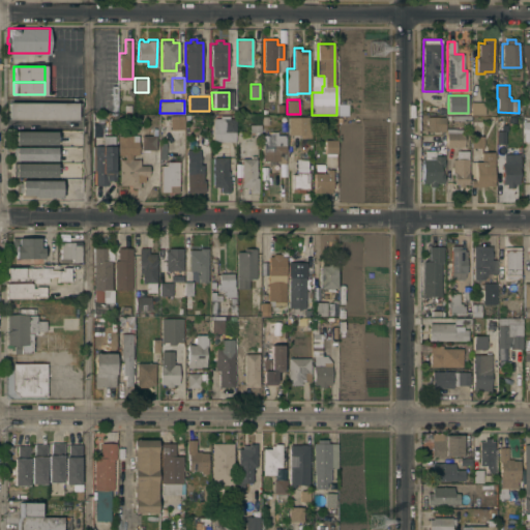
[(8,101),(78,101),(78,119),(8,118),(8,101)]
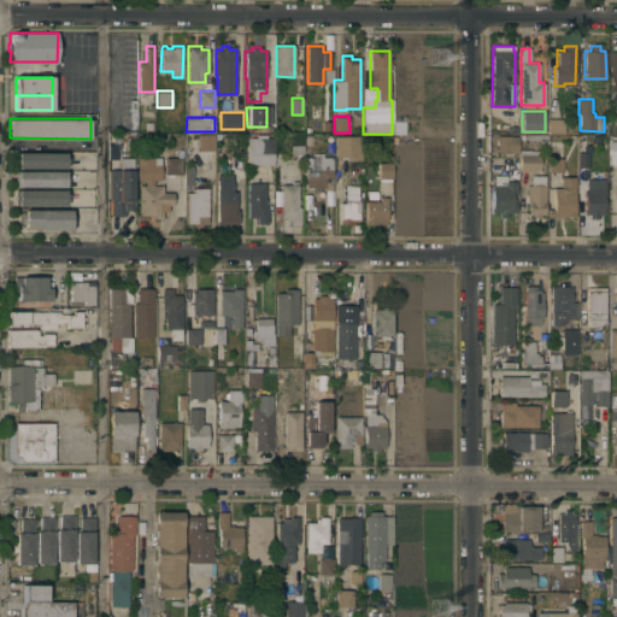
[(564,118),(564,133),(548,133),(548,118),(564,118)]
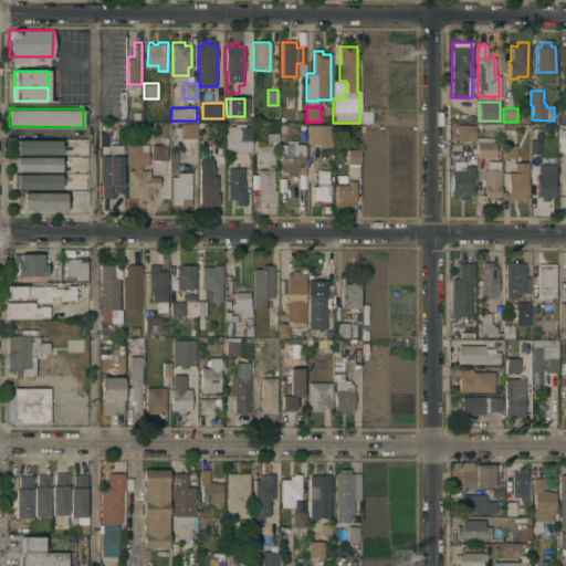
[(197,123),(197,137),(181,137),(181,128),(180,123),(197,123)]
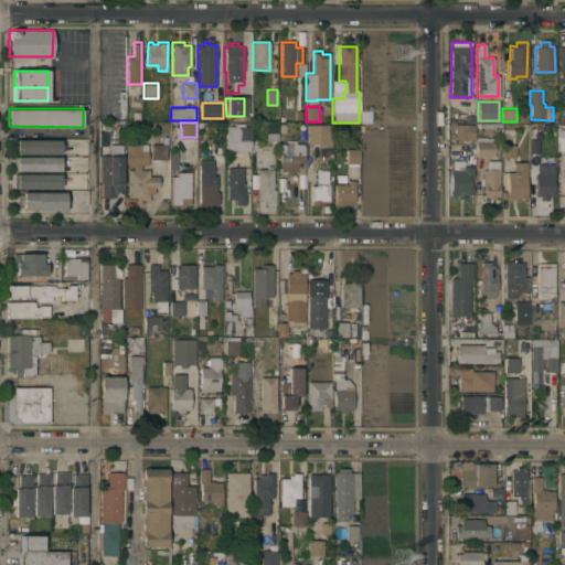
[(234,126),(234,124),(244,124),(244,126),(252,126),(251,150),(228,150),(228,126),(234,126)]
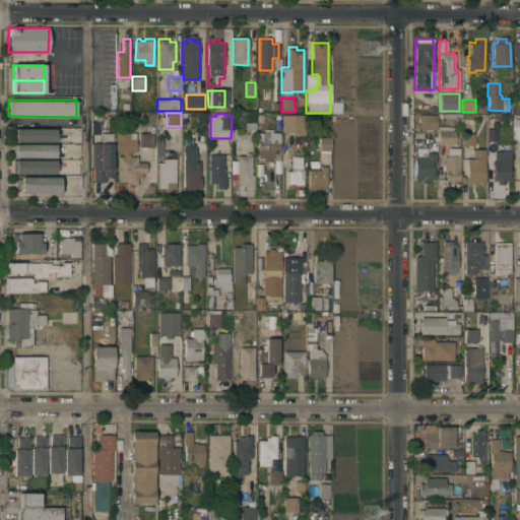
[(437,114),(437,128),(416,128),(416,123),(418,123),(418,114),(437,114)]
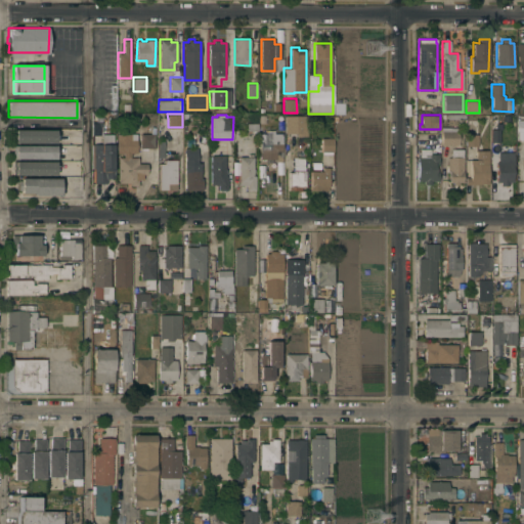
[(285,116),(306,116),(306,135),(297,136),(297,133),(286,133),(285,116)]
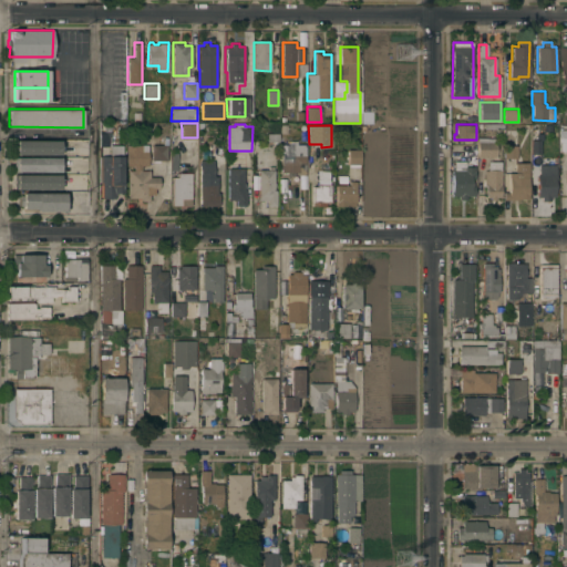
[(109,133),(98,133),(98,152),(109,152),(109,133)]
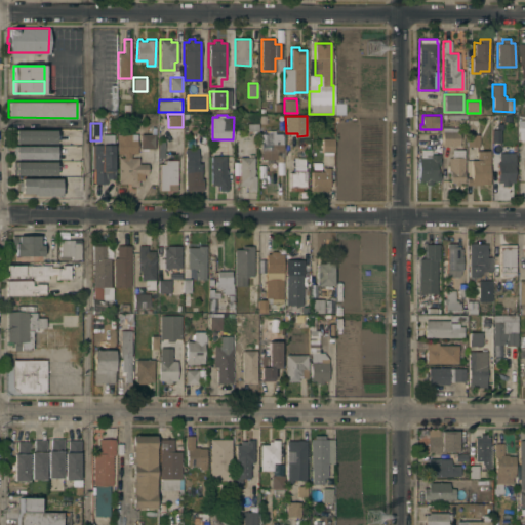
[(442,127),(457,127),(457,133),(459,133),(459,145),(442,145),(442,127)]
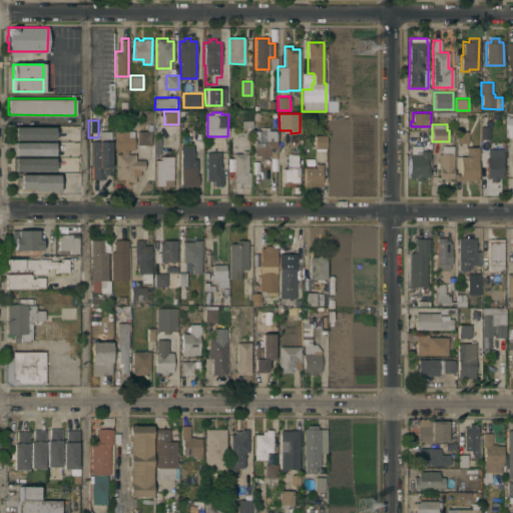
[(481,126),(489,126),(489,138),(481,138),(481,126)]
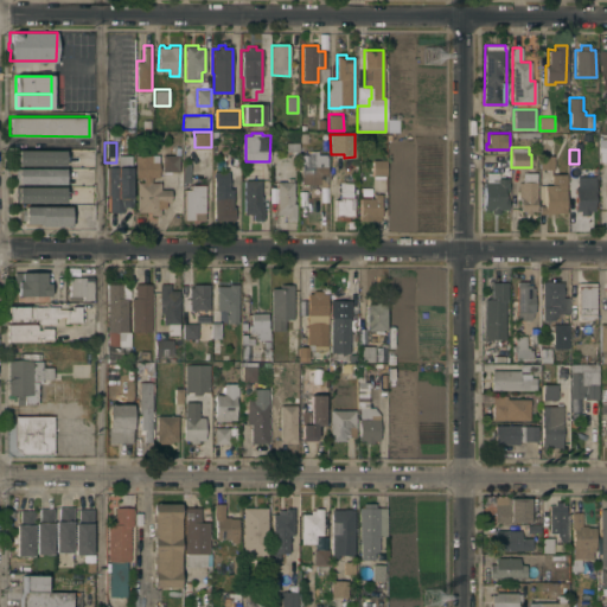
[(63,152),(63,166),(16,166),(14,166),(14,151),(18,151),(63,152)]
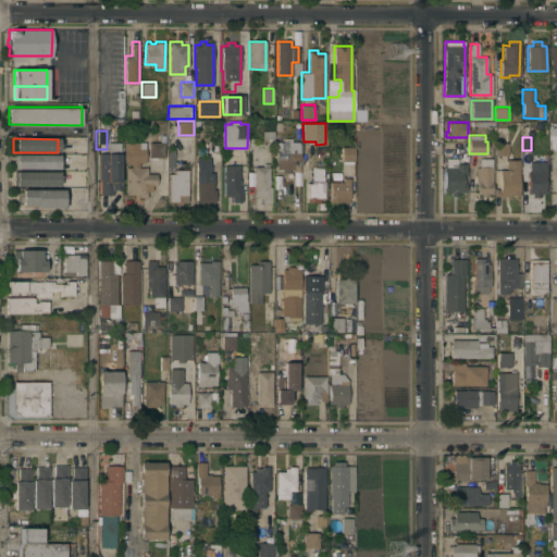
[(276,141),(284,141),(284,138),(291,138),(291,141),(300,141),(299,173),(293,173),(293,171),(277,171),(277,169),(275,169),(276,141)]
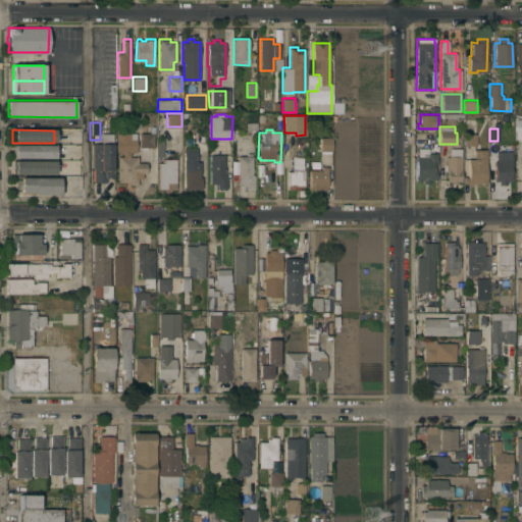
[(122,156),(122,152),(116,152),(116,133),(137,133),(137,152),(129,152),(129,156),(138,156),(138,162),(147,162),(147,173),(142,173),(142,178),(138,178),(138,185),(129,185),(129,181),(118,181),(118,156),(122,156)]
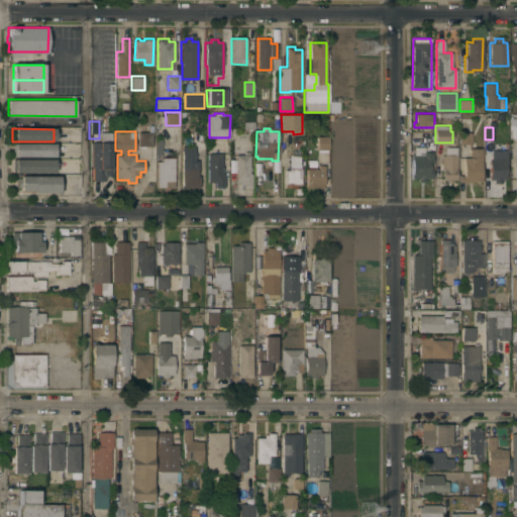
[(152,131),(151,145),(138,145),(138,131),(152,131)]
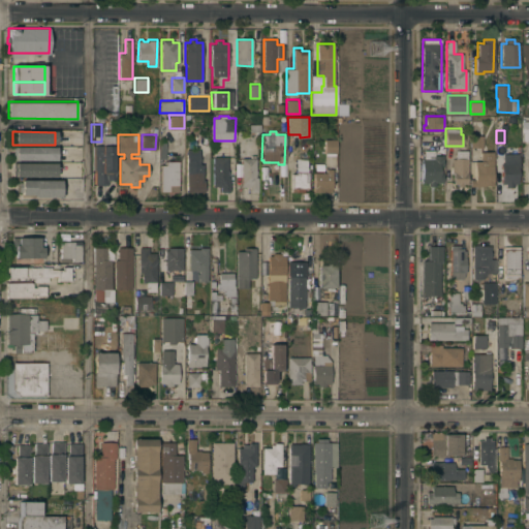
[(103,135),(114,135),(114,145),(115,145),(115,172),(116,172),(116,179),(107,179),(107,184),(95,184),(95,168),(93,168),(93,145),(95,145),(102,145),(102,135),(103,135)]
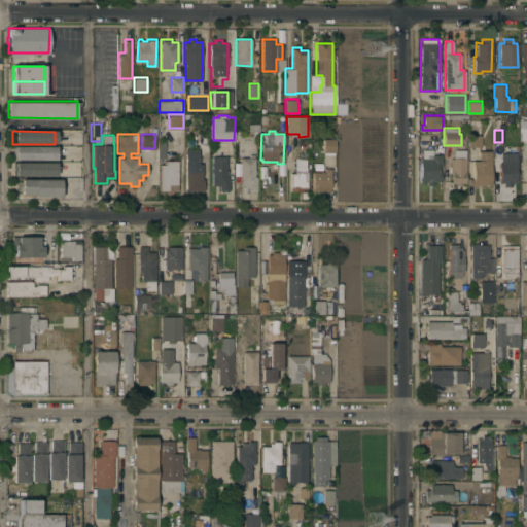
[(468,135),(481,135),(481,147),(468,146),(468,135)]
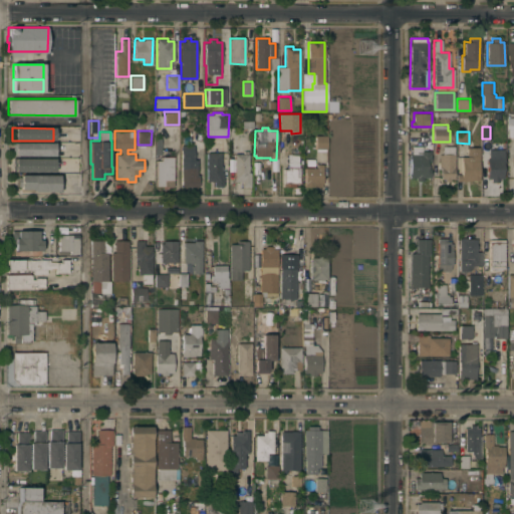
[(315,136),(326,136),(326,149),(315,149),(315,136)]
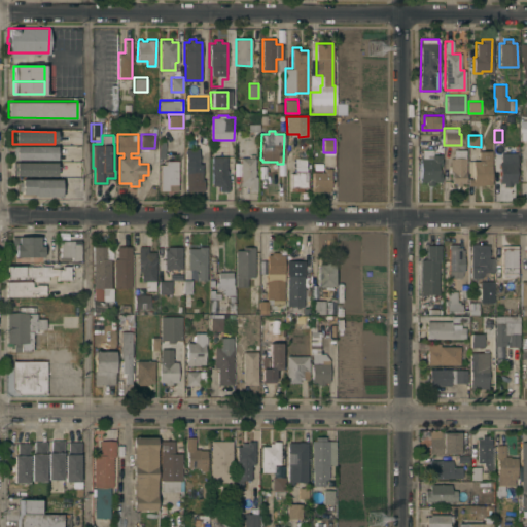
[(56,147),(56,161),(14,160),(12,160),(12,146),(16,146),(16,147),(56,147)]
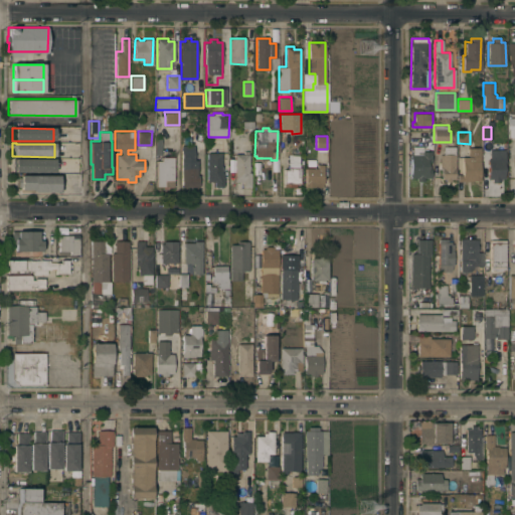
[(182,186),(181,145),(194,145),(194,159),(197,159),(197,174),(199,174),(199,186),(182,186)]
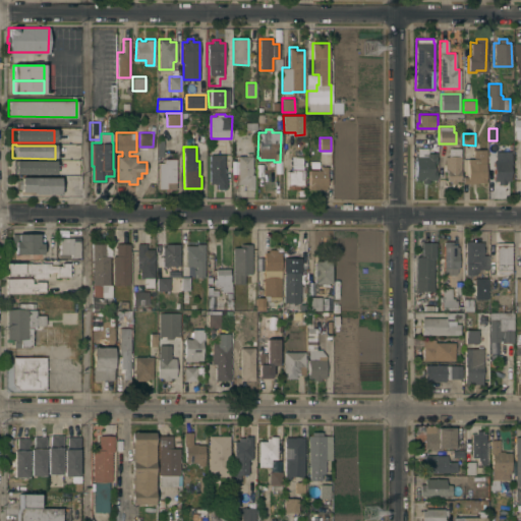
[(414,156),(416,156),(416,148),(426,149),(426,153),(436,153),(435,179),(428,179),(428,183),(422,183),(422,179),(414,179),(414,156)]
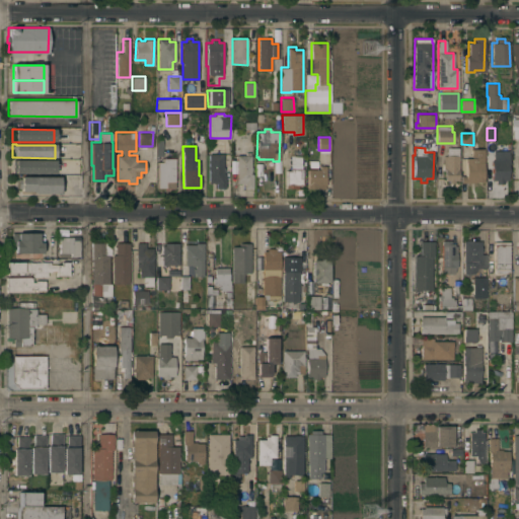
[(443,155),(446,155),(446,147),(458,147),(458,179),(453,179),(453,182),(449,182),(449,180),(444,180),(444,168),(443,168),(443,155)]
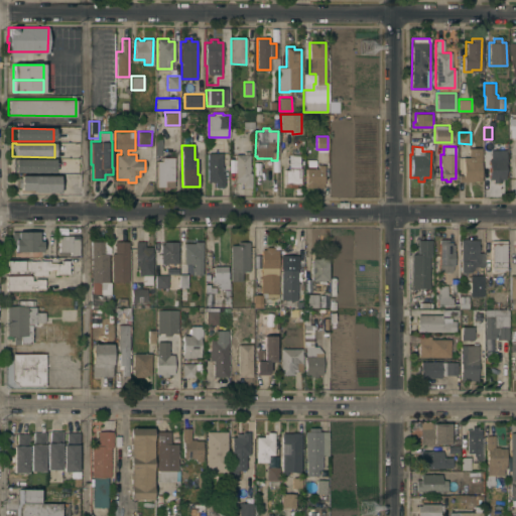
[(459,174),(464,174),(463,157),(469,157),(469,148),(480,148),(481,181),(459,181),(459,174)]
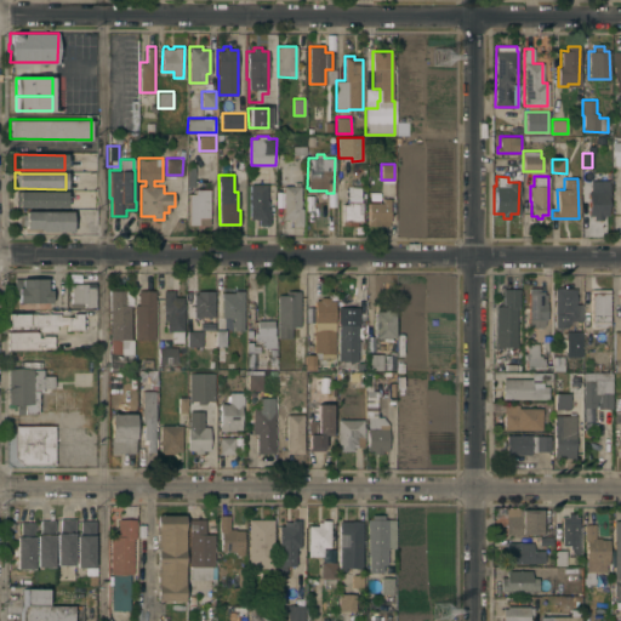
[(283,186),(294,186),(294,182),(300,182),(300,208),(302,208),(302,226),(292,226),(292,220),(283,220),(283,186)]
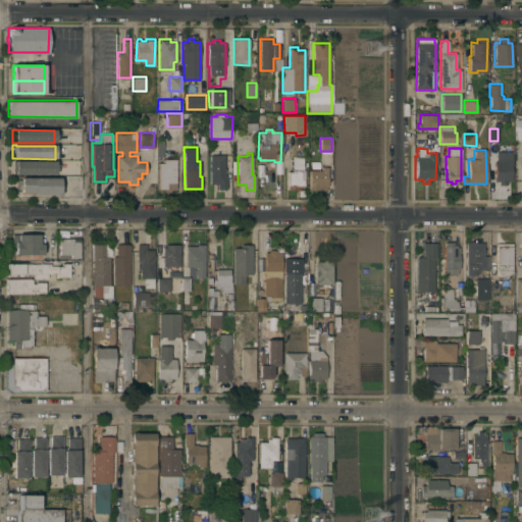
[(224,154),(224,168),(225,168),(225,174),(226,174),(227,189),(225,189),(225,191),(219,191),(219,189),(217,189),(217,184),(210,184),(210,154),(224,154)]
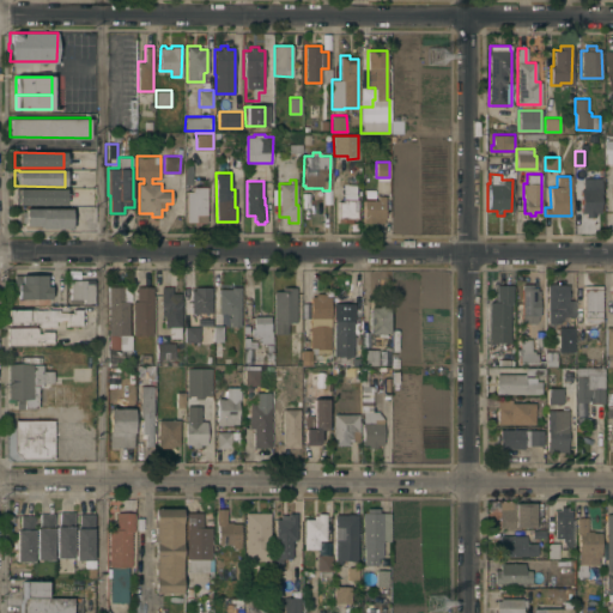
[(337,201),(343,201),(343,184),(356,184),(356,218),(352,218),(352,222),(337,222),(337,201)]
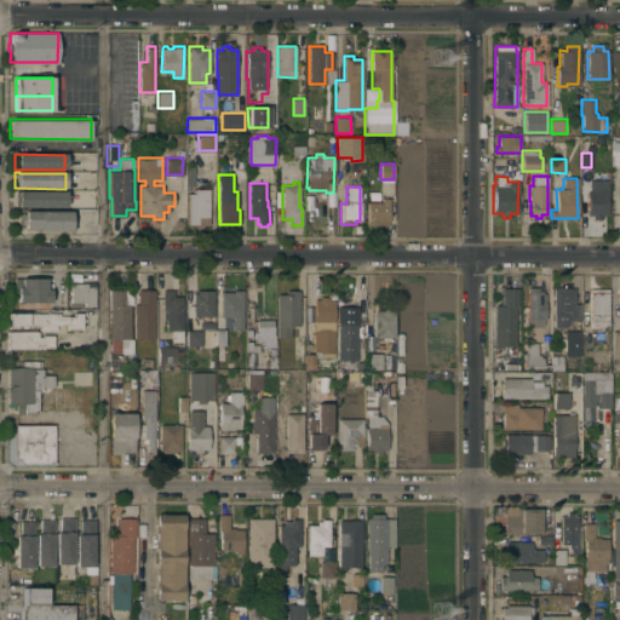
[(194,193),(194,188),(208,188),(208,224),(188,224),(188,193),(194,193)]
